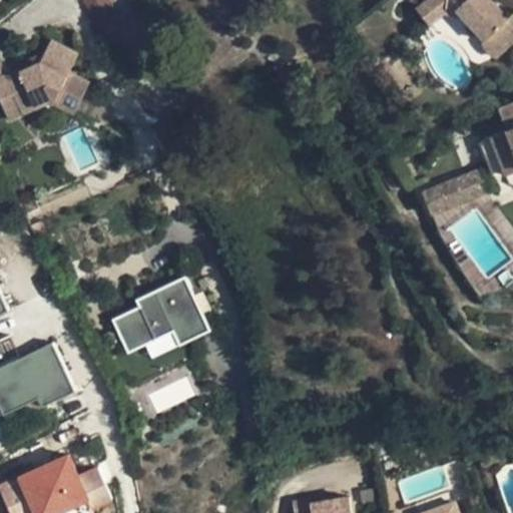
[(117,16),(108,0),(83,0),(98,28),(117,16)]
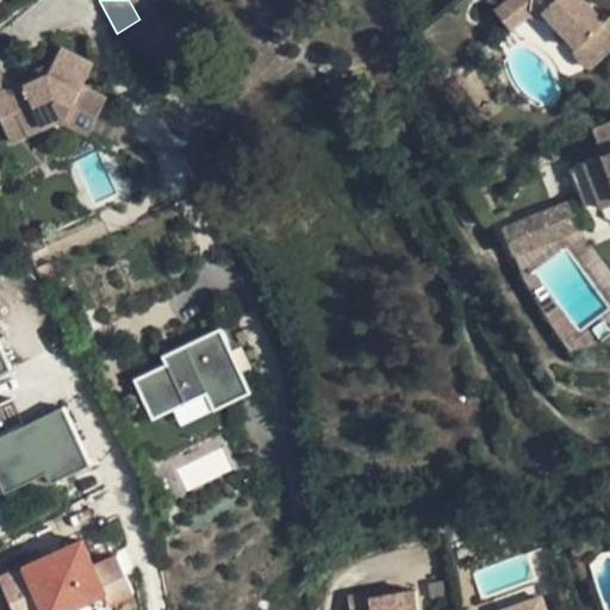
[(530,0),(506,0),(495,10),(511,29),(528,17),(530,17),(530,0)]
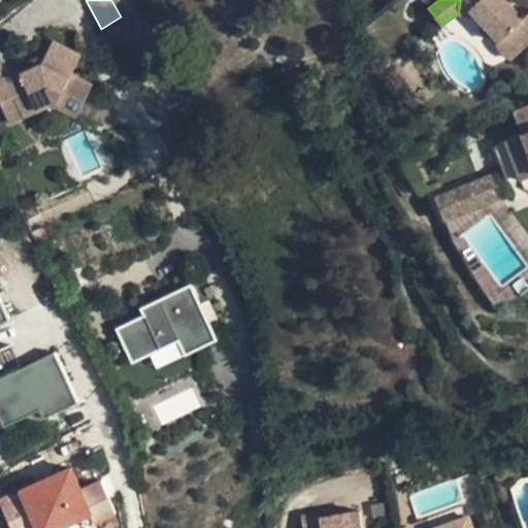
[(513,57),(527,42),(527,12),(523,18),(506,0),(459,0),(459,14),(475,15),(500,41),(498,43),(500,48),(502,52),(505,55),(508,57),(513,57)]
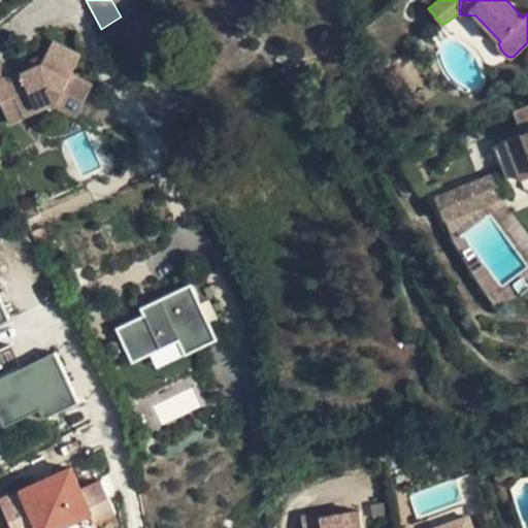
[(0,105),(13,99),(23,118),(51,104),(77,118),(92,88),(71,77),(80,59),(53,44),(41,66),(22,75),(21,73),(20,73),(5,80),(0,83),(0,105)]
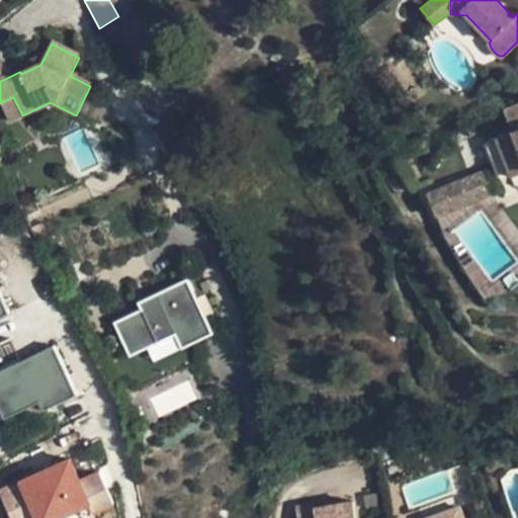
[(19,72),(20,72),(21,74),(40,65),(46,55),(17,68),(19,72)]
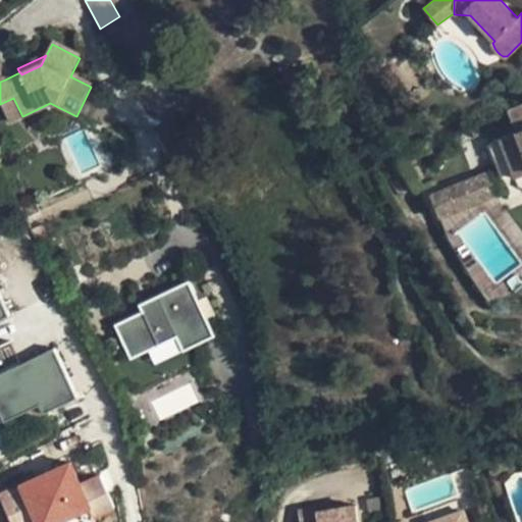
[(13,98),(0,104),(0,105),(8,122),(22,116),(13,98)]
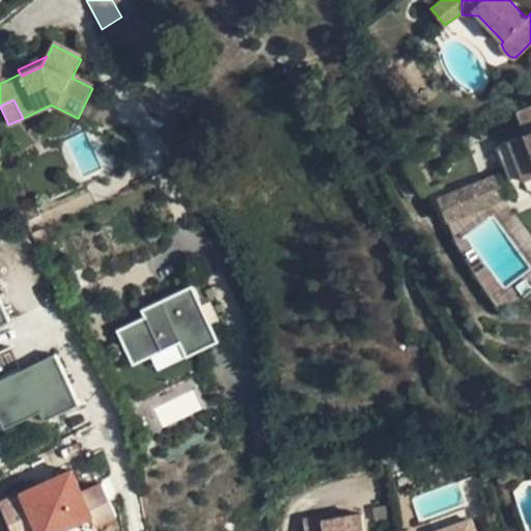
[(527,128),(530,126),(530,106),(521,110),(527,128)]
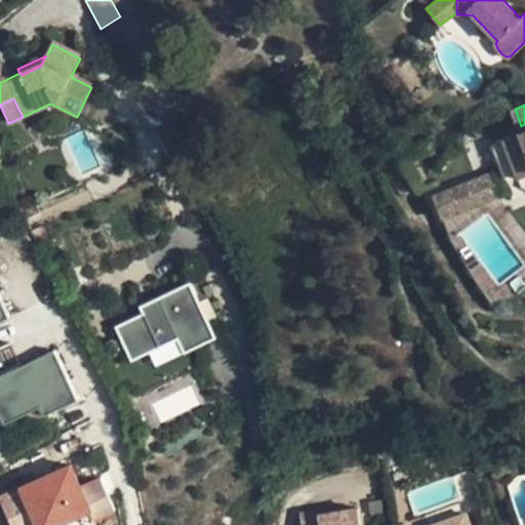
[(524,131),(490,146),(506,186),(519,180),(522,187),(524,188),(524,131)]
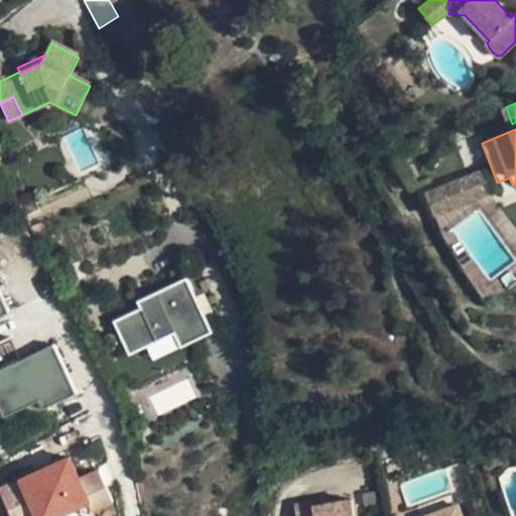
[(94,169),(82,174),(84,180),(96,174),(94,169)]
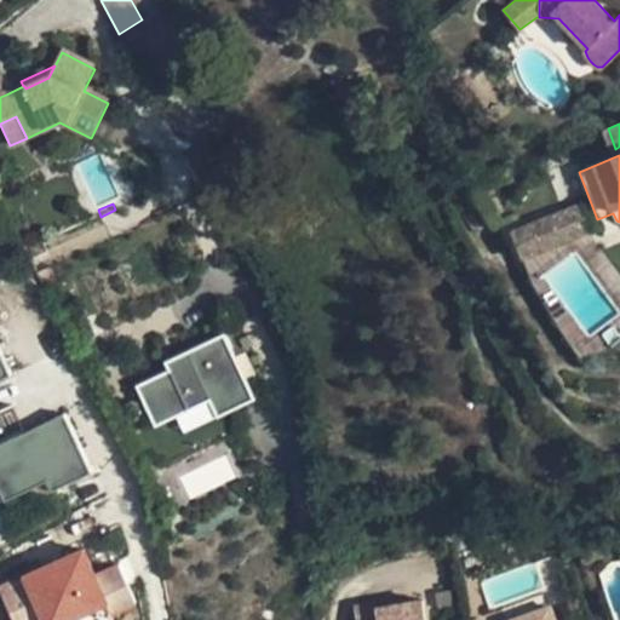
[(590,231),(579,204),(570,207),(581,235),(590,231)]
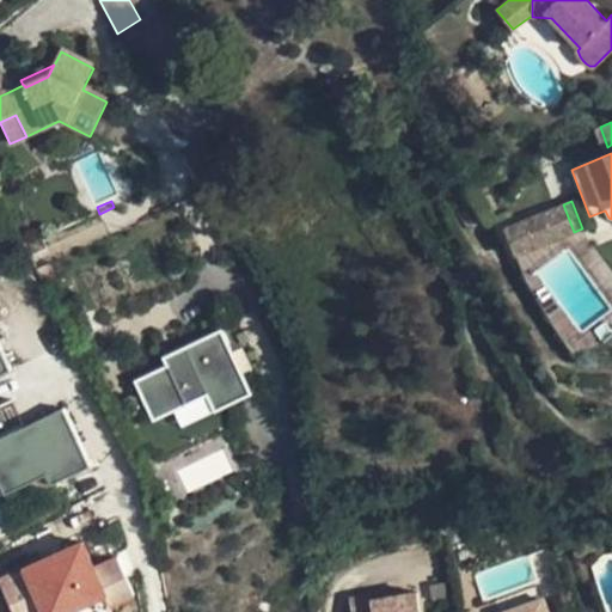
[(574,232),(563,204),(505,228),(514,254),(554,239),(574,232)]
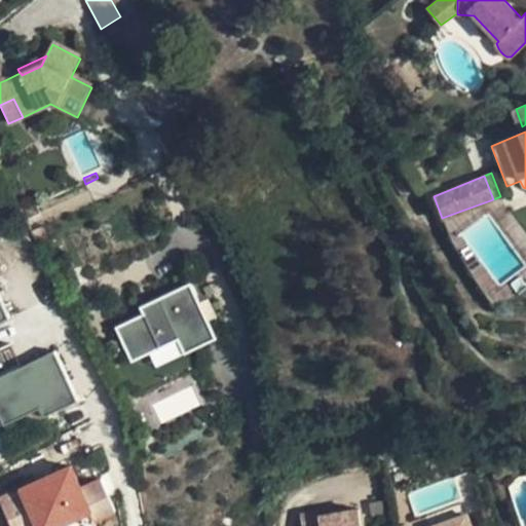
[(476,205),(442,218),(451,239),(481,219),(476,205)]
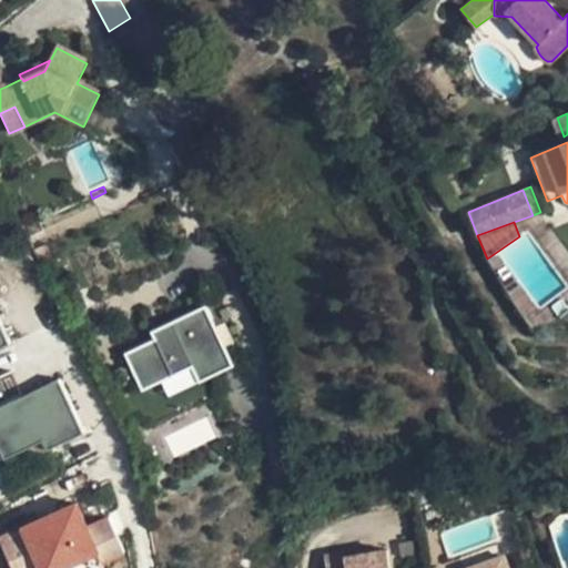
[(232,365),(204,307),(151,333),(155,341),(127,354),(143,388),(192,365),(199,381),(232,365)]
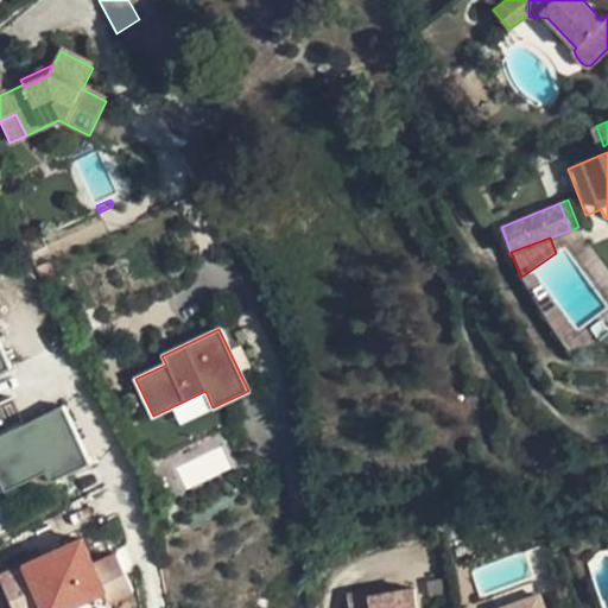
[(0,371),(10,367),(0,347),(0,371)]
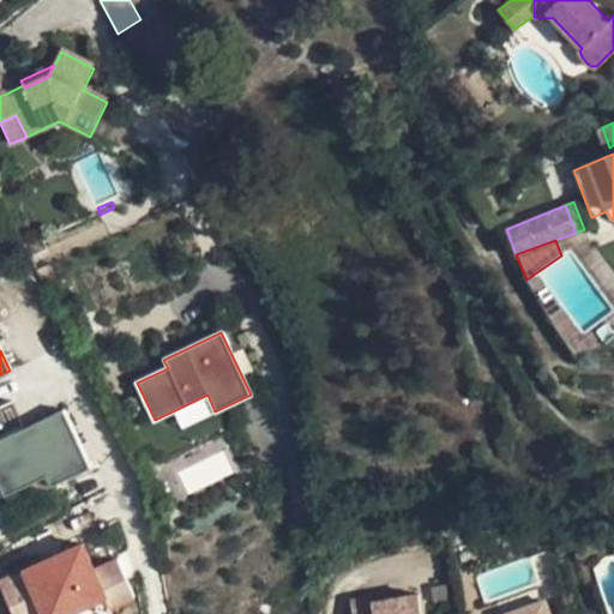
[(89,468),(62,411),(0,440),(0,487),(4,495),(48,475),(52,486),(89,468)]
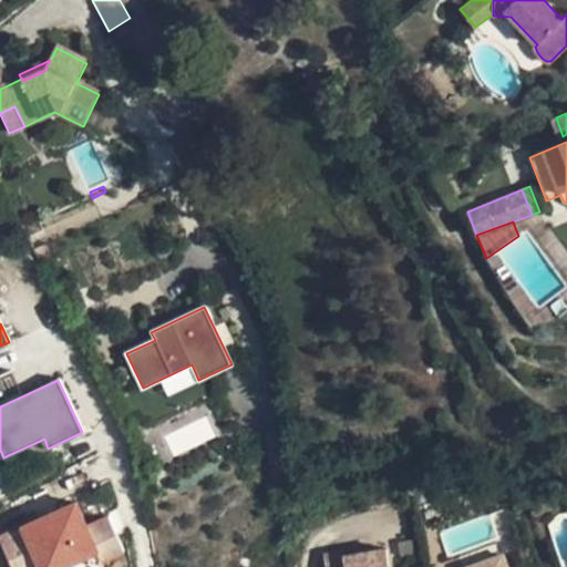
[(73,504),(0,536),(0,539),(12,566),(64,566),(99,553),(104,564),(125,554),(109,515),(84,526),(73,504)]
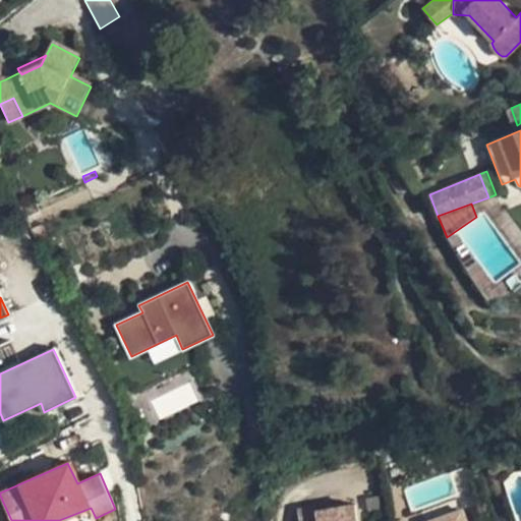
[(317,506),(299,509),(300,520),(358,520),(356,505),(317,511),(317,506)]
